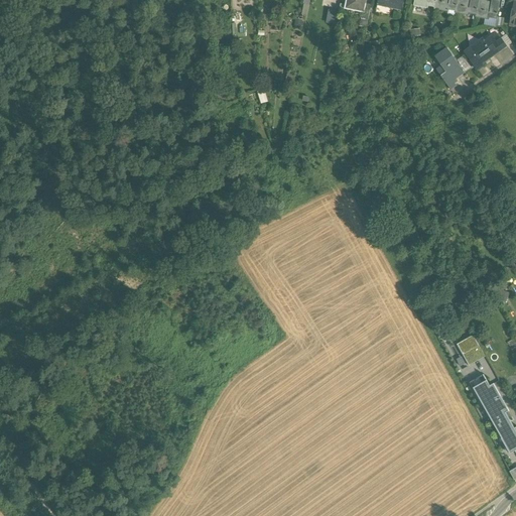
[(365,0),(346,0),(345,8),(362,11),(363,12),(364,5),(365,0)]
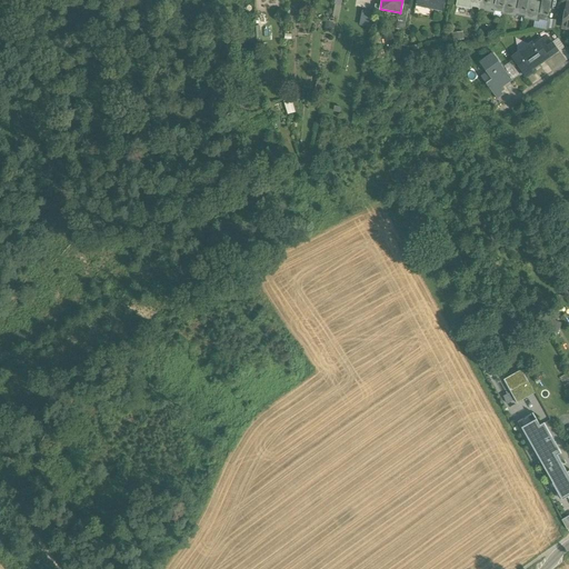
[(442,0),(416,0),(416,5),(431,8),(431,9),(441,11),(442,0)]
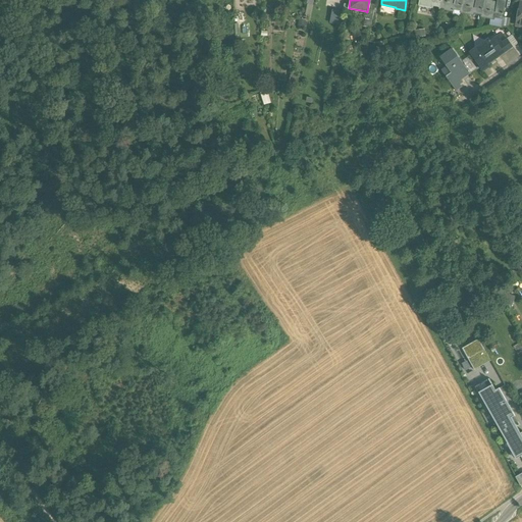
[(418,0),(418,6),(431,8),(432,6),(439,8),(440,0),(418,0)]
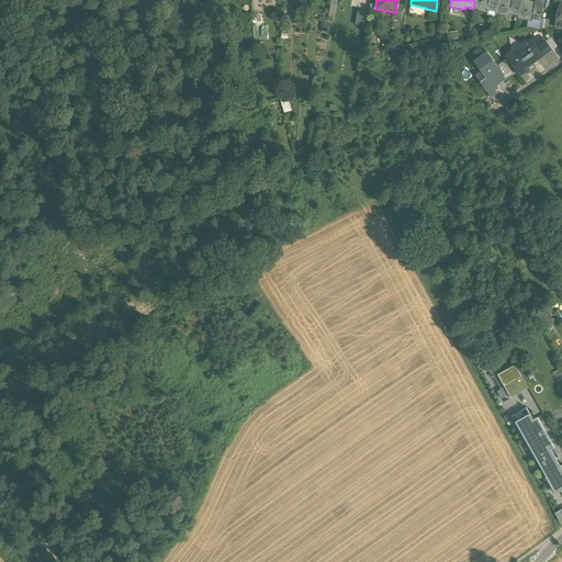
[(474,0),(473,9),(473,11),(487,13),(487,11),(496,13),(497,0),(474,0)]
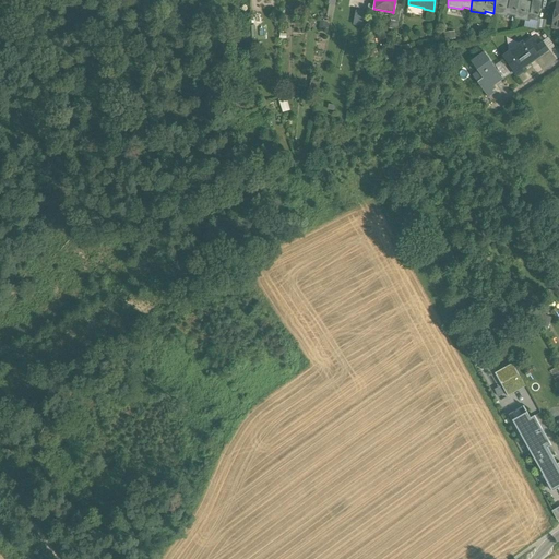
[(509,0),(510,0),(507,0),(495,0),(494,13),(492,15),(507,18),(508,15),(515,16),(518,0),(509,0)]
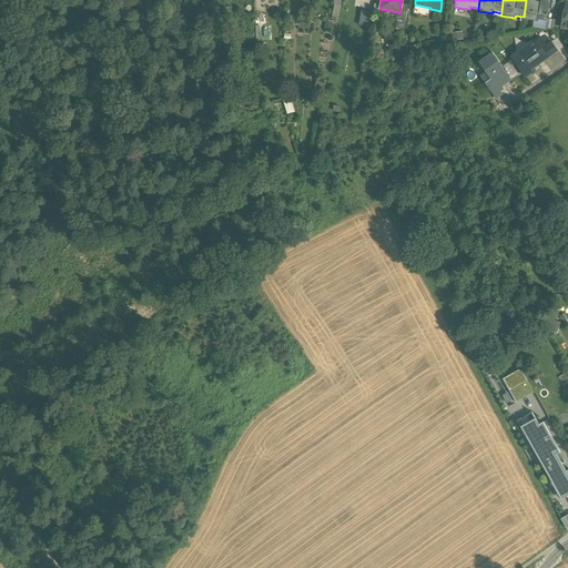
[(540,0),(540,4),(534,3),(534,0),(526,0),(524,17),(524,19),(537,22),(538,20),(546,21),(549,0),(540,0)]
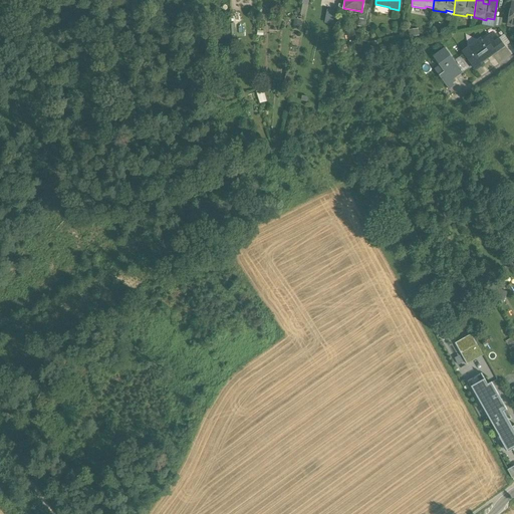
[(369,6),(362,5),(361,12),(360,11),(359,19),(366,20),(369,6)]
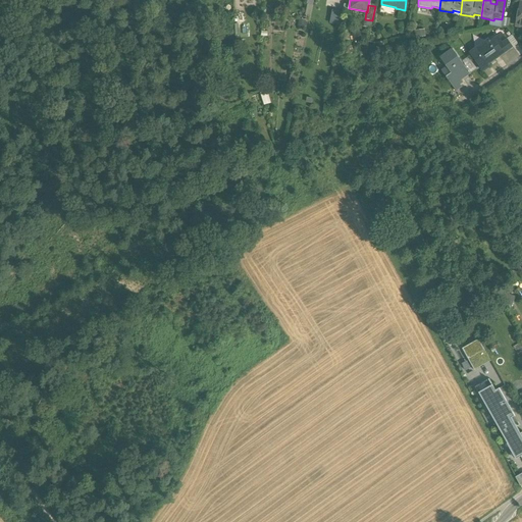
[(342,25),(345,11),(335,9),(332,22),(342,25)]
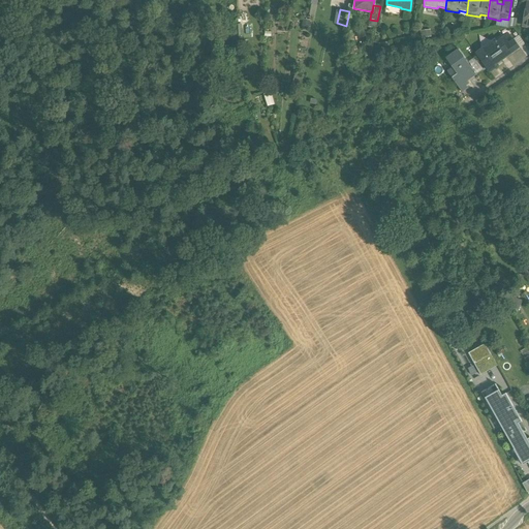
[(508,43),(503,37),(496,42),(494,39),(476,53),(490,72),(496,68),(494,66),(519,49),(514,40),(508,43)]
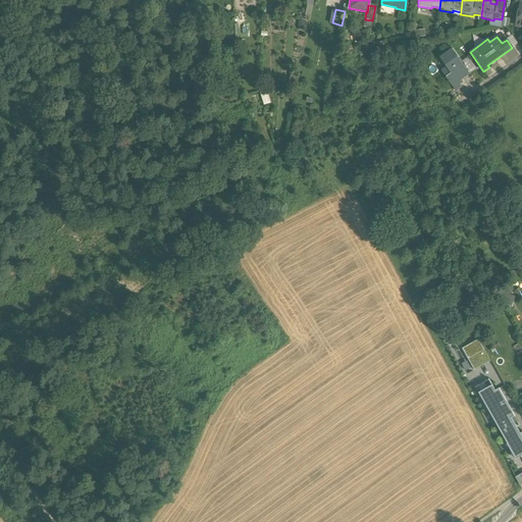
[(470,73),(452,49),(439,57),(447,66),(441,70),(456,91),(462,87),(458,82),(470,73)]
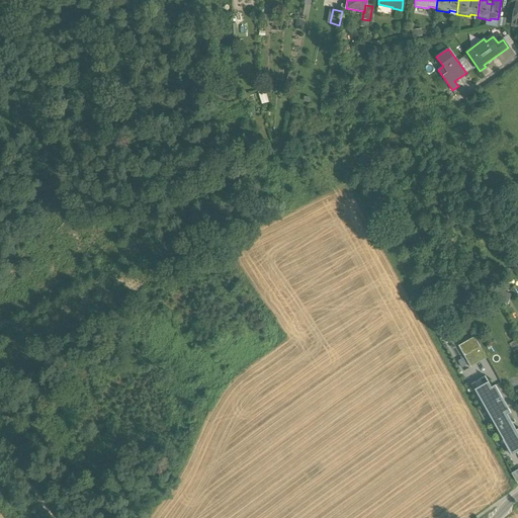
[(269,102),(268,88),(260,89),(260,102),(269,102)]
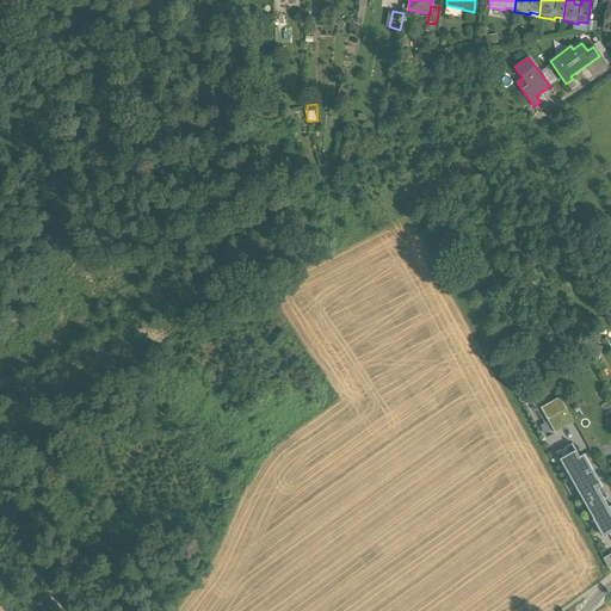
[(542,407),(549,420),(565,411),(557,399),(542,407)]
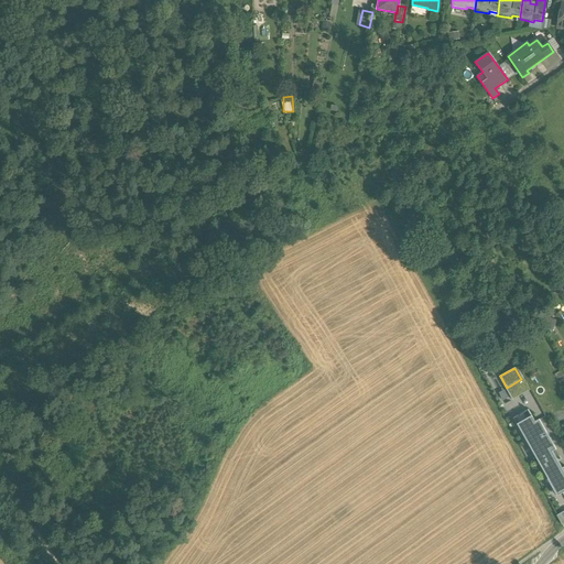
[(507,388),(513,399),(528,391),(521,379),(507,388)]
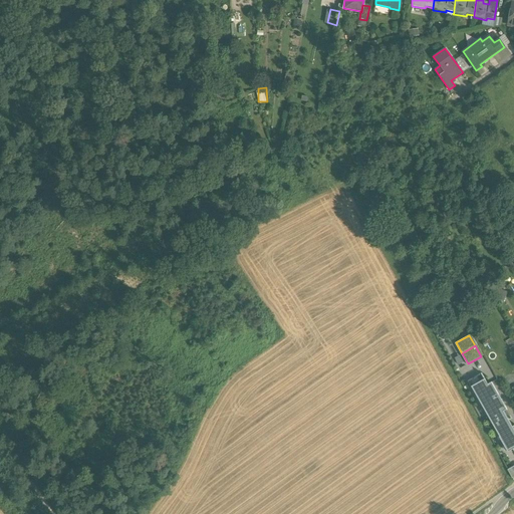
[(482,373),(468,381),(508,453),(513,450),(513,449),(513,430),(512,427),(504,412),(507,410),(492,382),(488,384),(482,373)]
